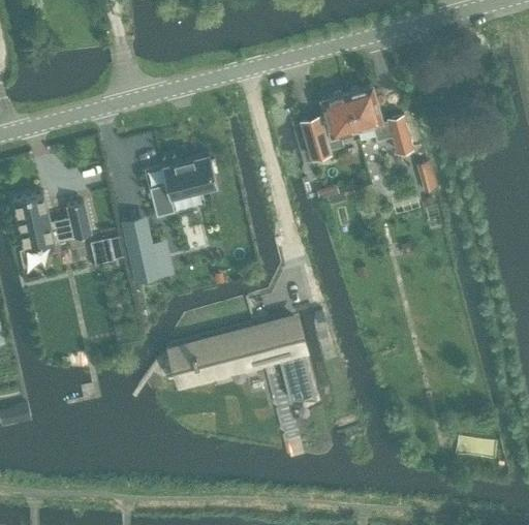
[(371,88),(345,95),(355,131),(372,127),(376,142),(391,137),(396,154),(411,149),(402,117),(381,123),(371,88)]
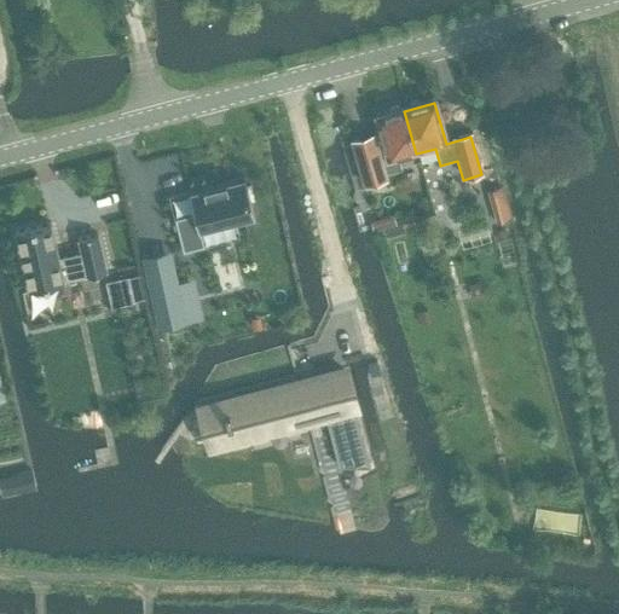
[(416,154),(404,111),(374,120),(380,138),(351,146),(364,189),(385,183),(383,177),(400,171),(397,160),(416,154)]
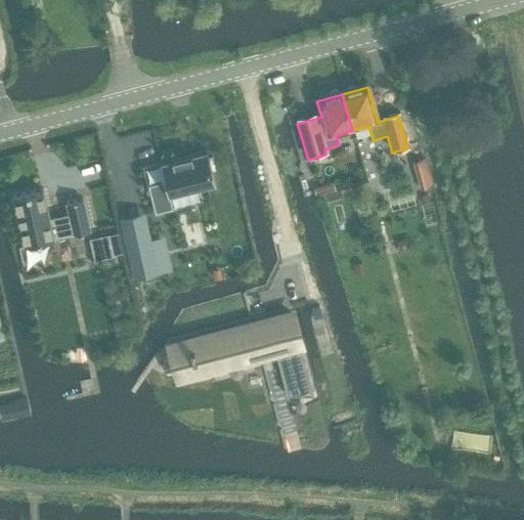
[(164,184),(147,188),(155,216),(172,212),(169,200),(215,187),(207,155),(159,166),(164,184)]
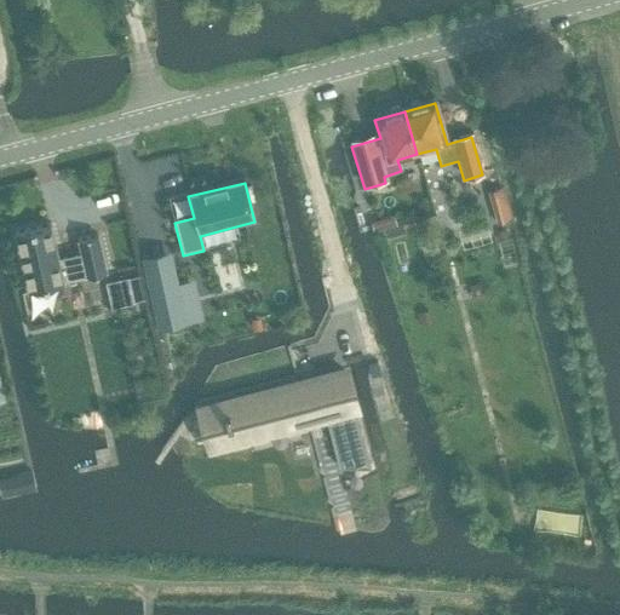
[(51,228),(15,235),(15,236),(28,293),(27,293),(28,294),(64,286),(63,285),(86,280),(86,281),(107,276),(105,275),(98,240),(98,239),(78,243),(79,245),(81,257),(58,263),(51,229),(51,228)]
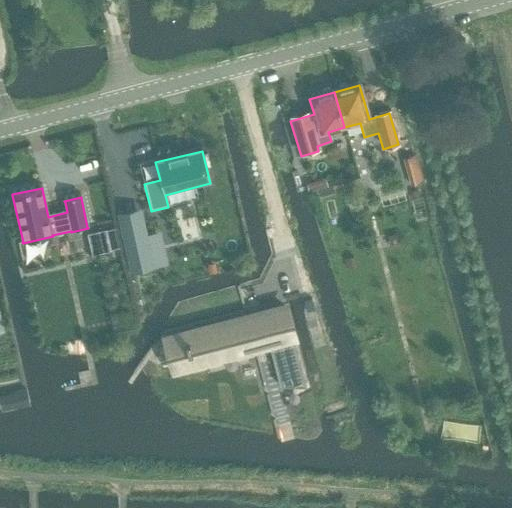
[(143,222),(120,227),(119,227),(130,275),(154,270),(153,269),(146,238),(143,222)]
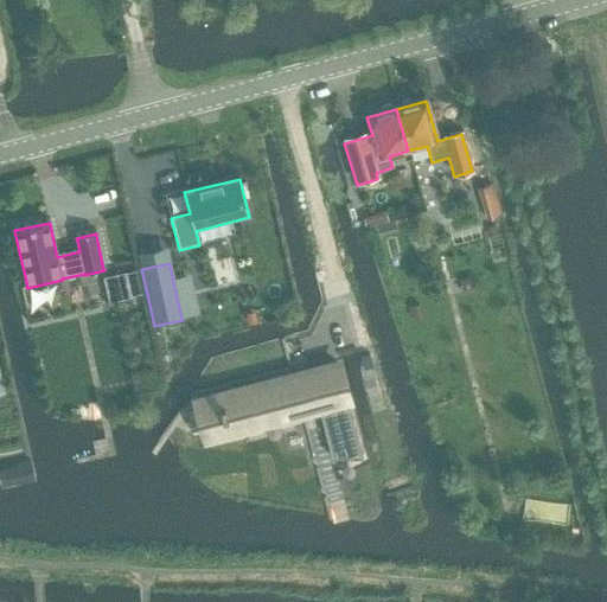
[(122,277),(108,280),(114,303),(128,300),(122,277)]
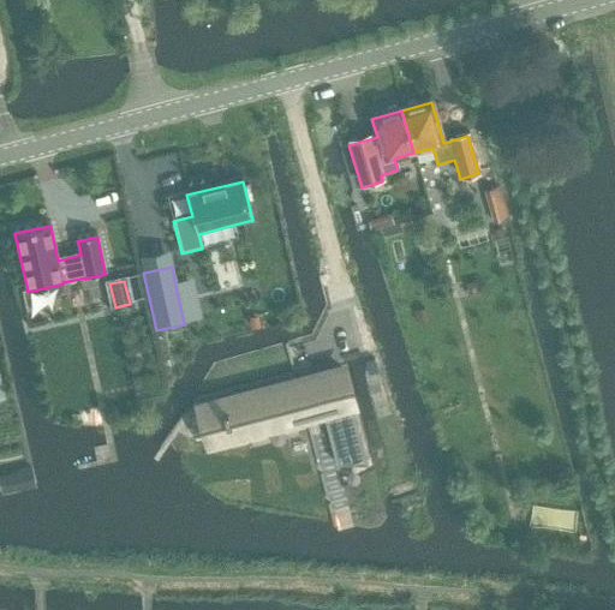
[(297,384),(199,410),(209,444),(281,425),(286,424),(285,418),(302,413),(304,419),(306,419),(322,414),(323,418),(335,467),(368,467),(353,412),(346,388),(342,375),(342,372),(312,381),(297,384)]
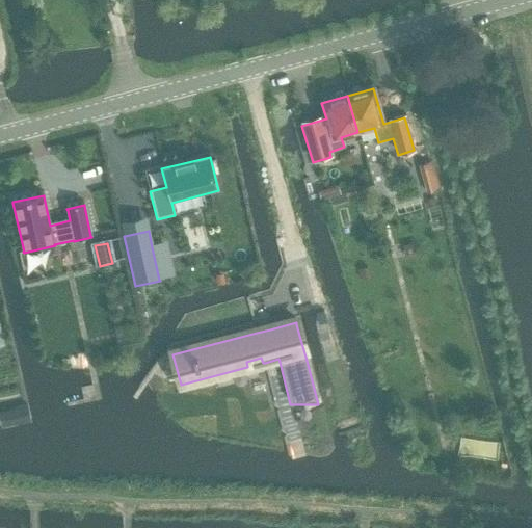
[(30,423),(27,410),(12,413),(16,426),(30,423)]
